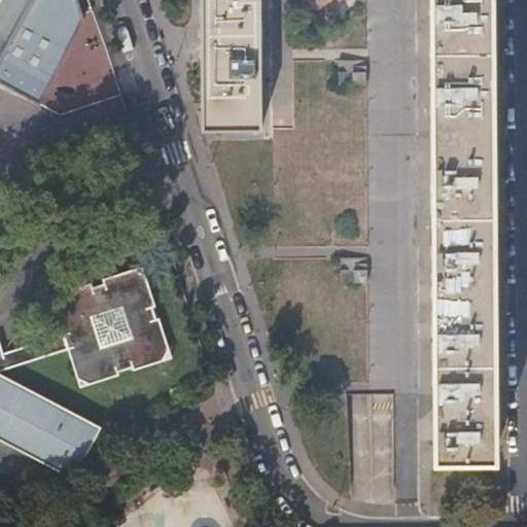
[(0,0),(0,79),(43,102),(85,22),(78,0),(0,0)]
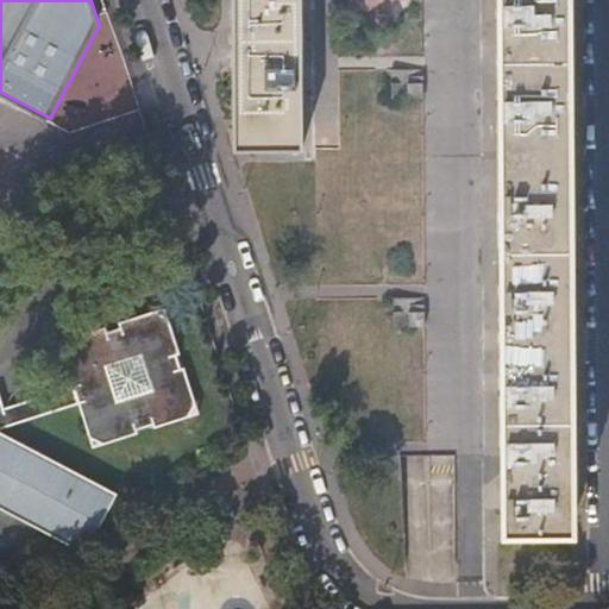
[(231,0),(232,148),(300,146),(297,0),(231,0)]
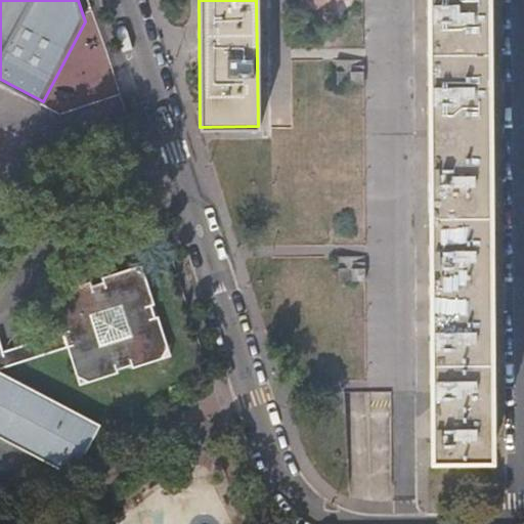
[(429,0),(433,454),(468,454),(490,454),(486,0),(429,0)]
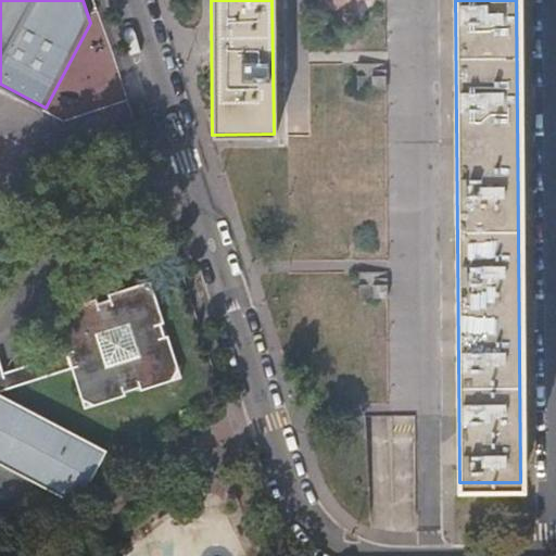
[(384,57),(386,83),(414,83),(414,58),(384,57)]
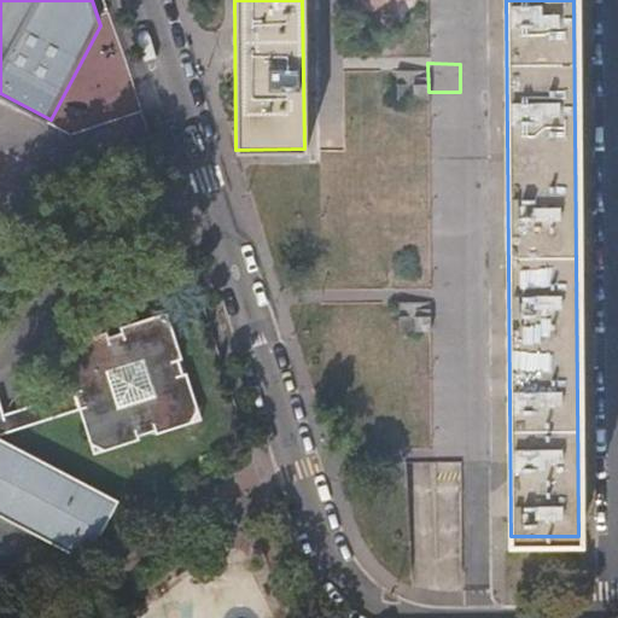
[(169,321),(168,322),(159,318),(158,315),(120,327),(122,333),(108,338),(106,332),(68,344),(69,347),(64,355),(62,356),(74,392),(3,414),(3,412),(1,412),(0,412),(0,435),(80,410),(91,445),(93,445),(101,450),(103,452),(139,441),(138,437),(155,431),(156,435),(192,423),(192,421),(197,412),(198,412),(186,373),(182,374),(179,361),(182,360),(169,321)]
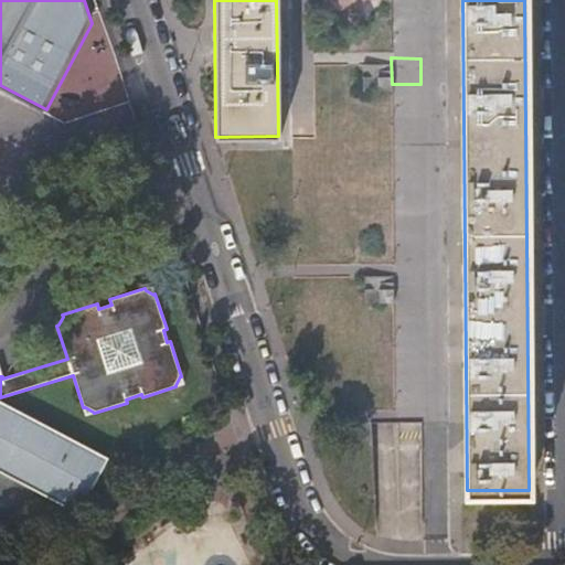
[(0,471),(78,513),(107,458),(0,403),(0,471)]
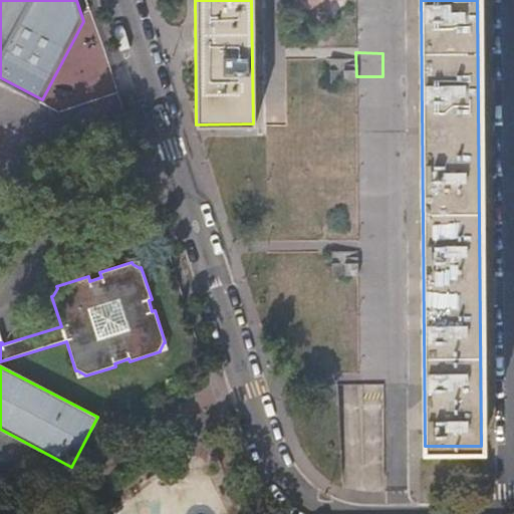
[(358,460),(357,427),(340,428),(342,478),(368,477),(367,459),(358,460)]
